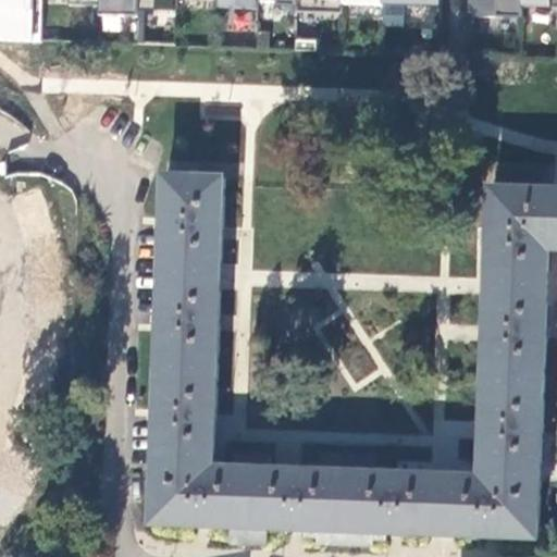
[(0,0),(0,38),(36,38),(37,0),(0,0)]
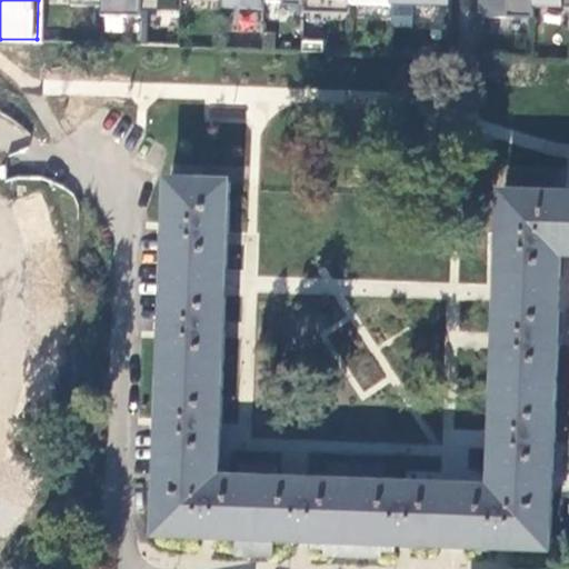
[(102,0),(102,18),(141,19),(142,9),(142,0),(102,0)]
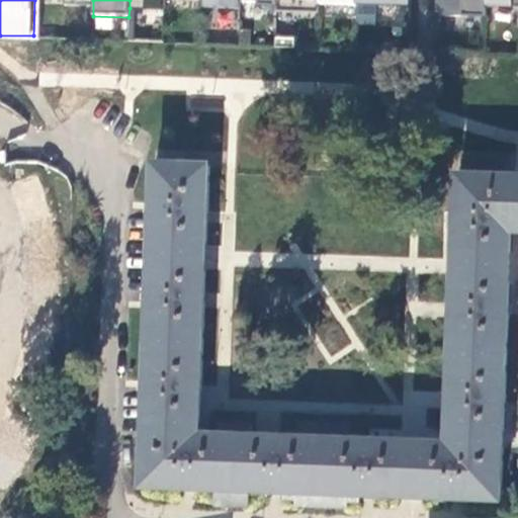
[(165,0),(130,0),(130,8),(165,11),(165,0)]
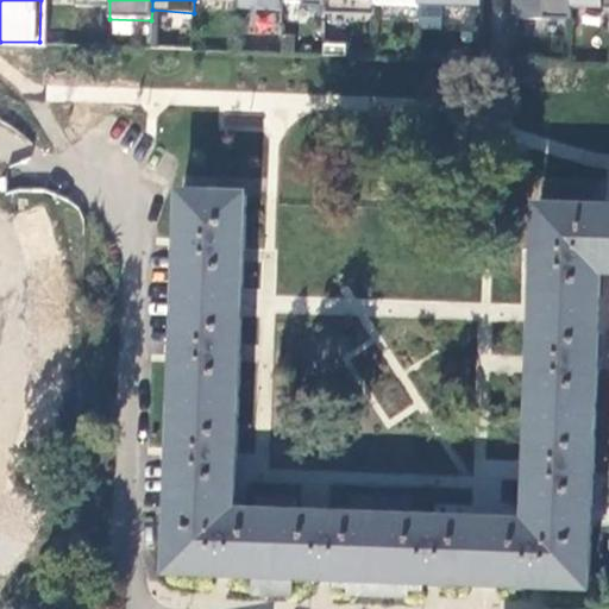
[(284,2),(283,0),(242,0),(242,10),(283,12),(284,2)]
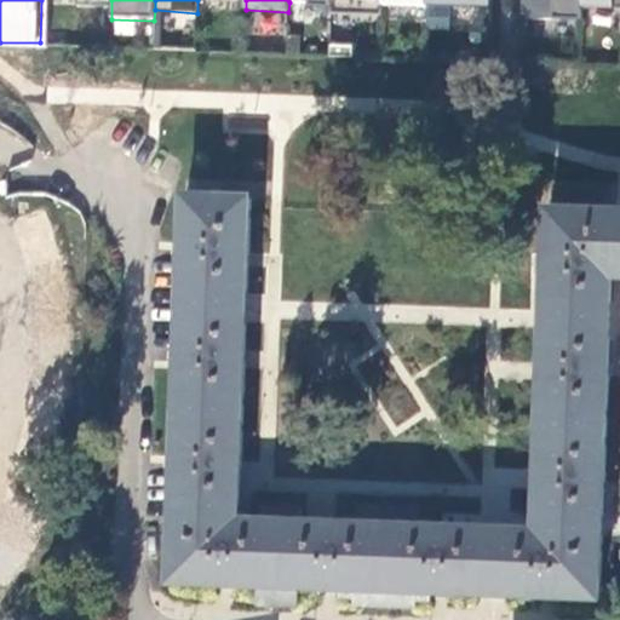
[(331,0),(331,7),(331,13),(383,16),(383,5),(383,0),(331,0)]
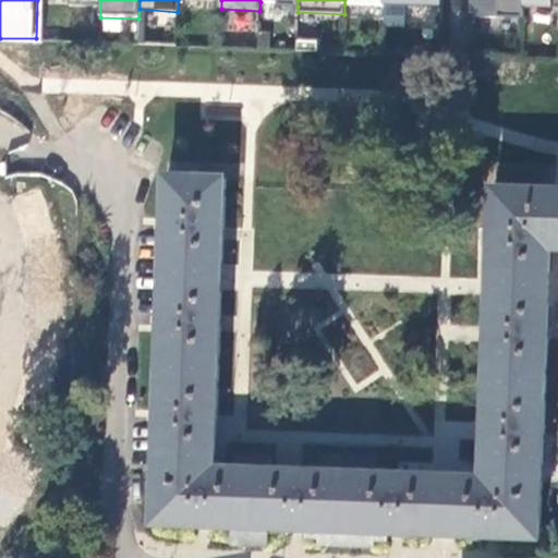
[(470,0),(470,14),(524,16),(524,5),(524,0),(470,0)]
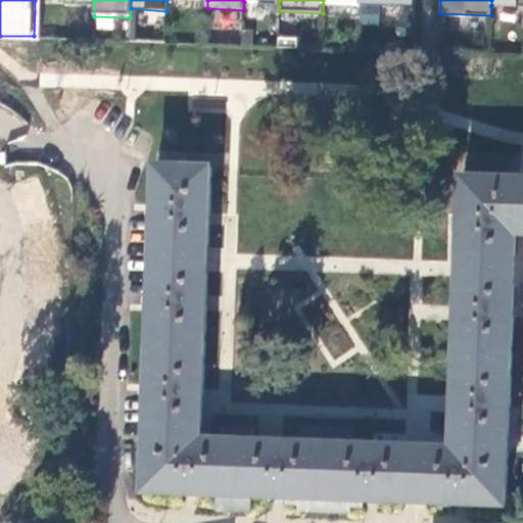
[(278,47),(297,49),(298,40),(279,38),(278,47)]
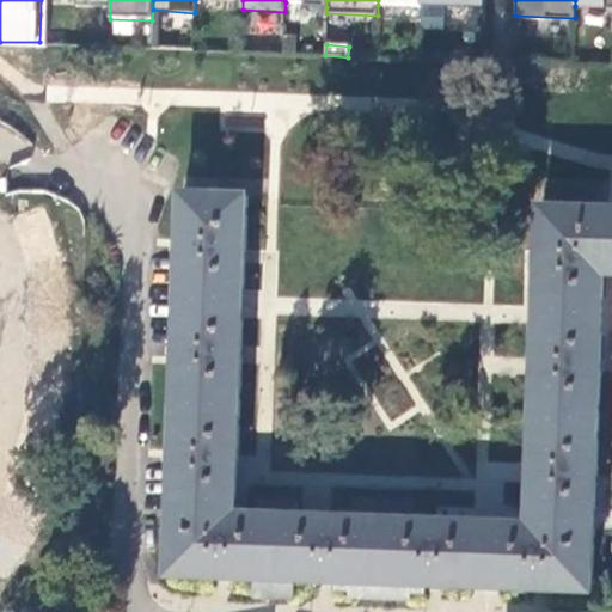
[(611,212),(542,209),(538,320),(531,508),(549,509),(549,514),(549,528),(493,526),(428,524),(428,515),(412,515),(412,503),(354,502),(353,512),(338,512),(338,520),(297,518),(297,503),(258,502),(258,516),(214,515),(215,508),(215,497),(236,500),(243,305),(246,200),(184,197),(182,257),(179,303),(177,357),(173,454),(171,518),(169,577),(215,579),(255,581),(254,598),(293,600),(294,582),(323,583),(336,583),(335,592),(349,592),(349,599),(409,601),(409,594),(424,595),(424,587),(439,588),(489,589),(538,592),(593,594),(595,515),(598,469),(601,372),(604,323),(605,286),(606,258),(611,258),(611,212)]
